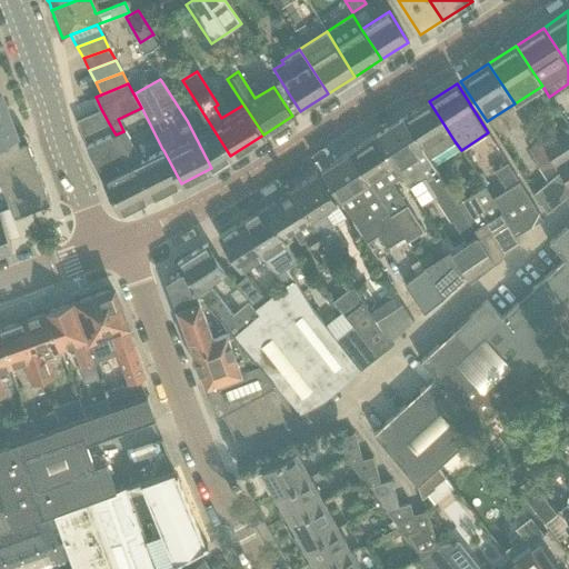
[(195,116),(187,120),(211,168),(230,156),(195,100),(188,105),(195,116)]
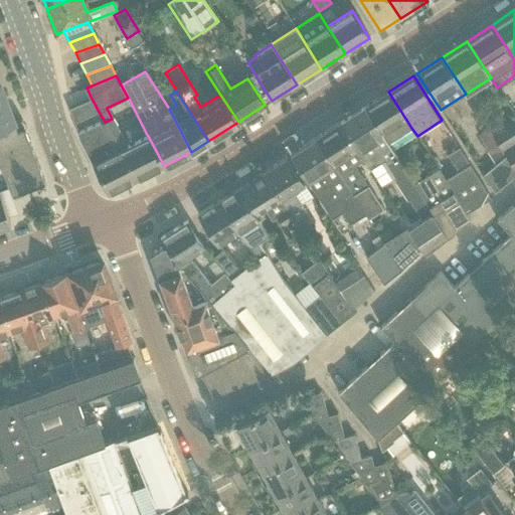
[(388,92),(364,107),(387,144),(411,128),(388,92)]
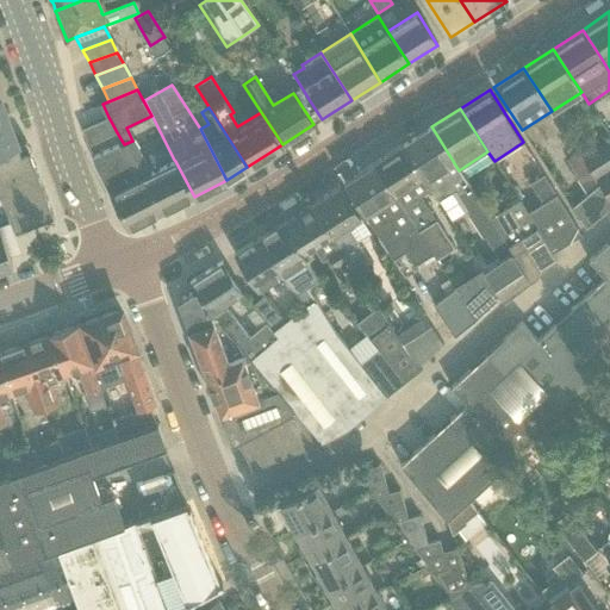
[(82,128),(81,129),(88,145),(117,132),(109,117),(82,128)]
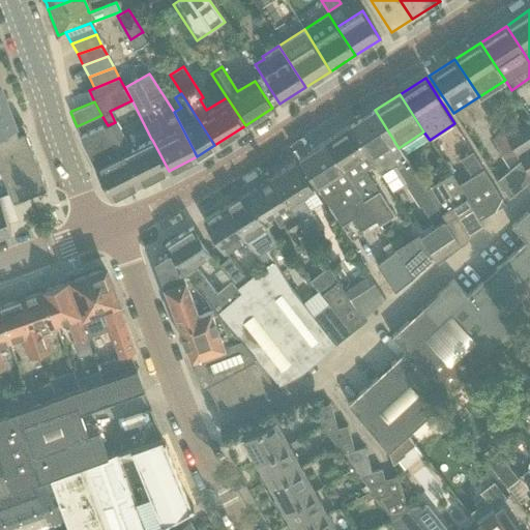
[(7,105),(0,107),(0,131),(16,126),(15,125),(7,105)]
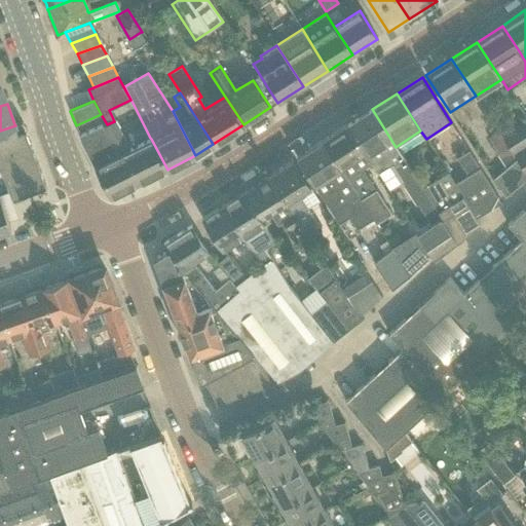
[(372,109),(346,125),(371,162),(377,173),(391,163),(404,182),(402,183),(415,204),(417,203),(424,215),(425,214),(431,223),(441,217),(422,188),(420,184),(414,174),(414,175),(403,157),(396,147),(372,109)]
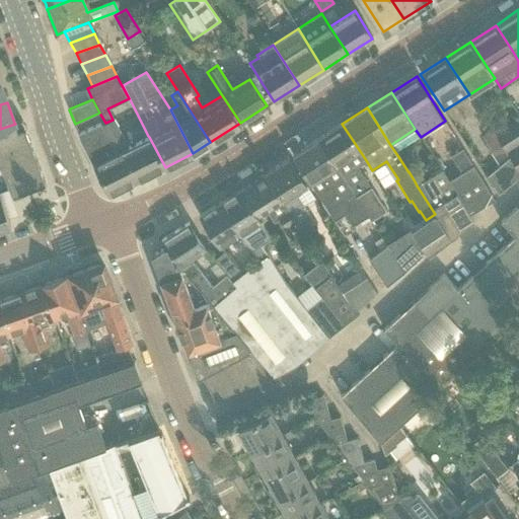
[(0,163),(4,174),(12,196),(46,182),(21,120),(14,123),(15,124),(0,129),(0,163)]
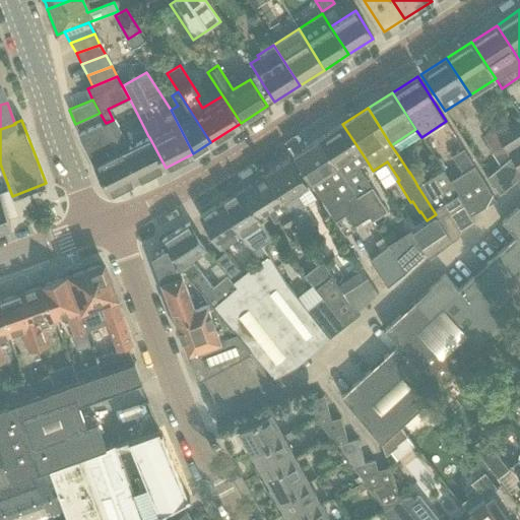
[(113,120),(102,125),(116,154),(123,150),(138,181),(166,168),(149,137),(148,136),(128,146),(113,120)]
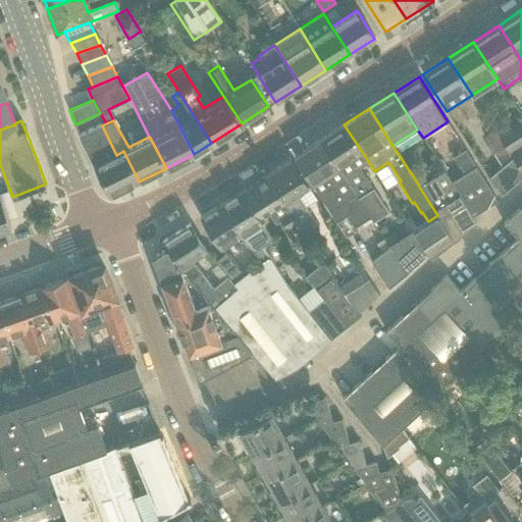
[(520,121),(498,136),(500,139),(521,172),(521,124),(521,125),(520,121)]
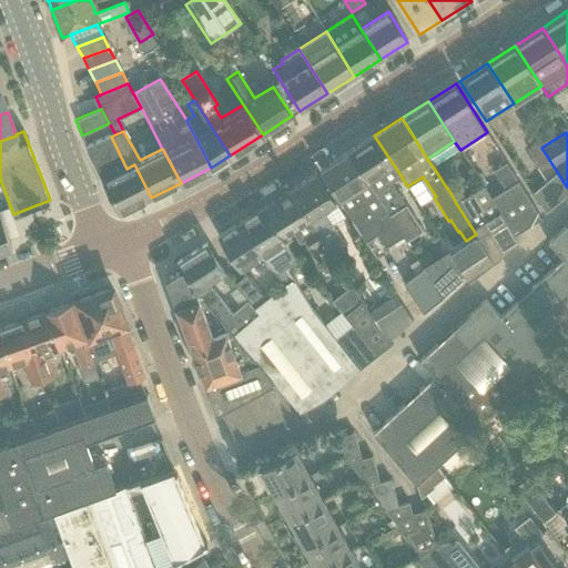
[(127,169),(111,137),(110,134),(85,146),(101,181),(118,214),(151,198),(134,164),(127,169)]
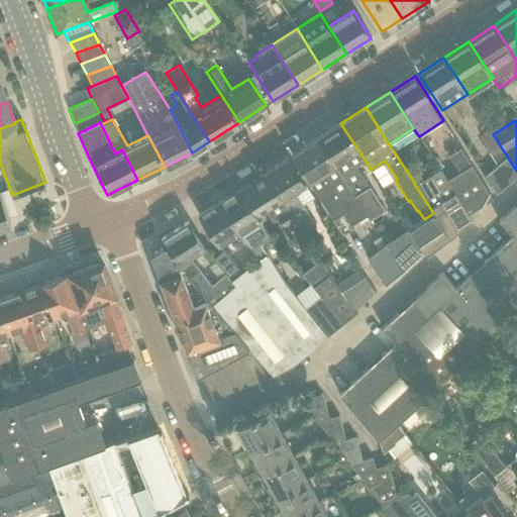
[(340,123),(316,139),(351,194),(352,194),(353,196),(370,186),(355,165),(365,160),(340,123)]
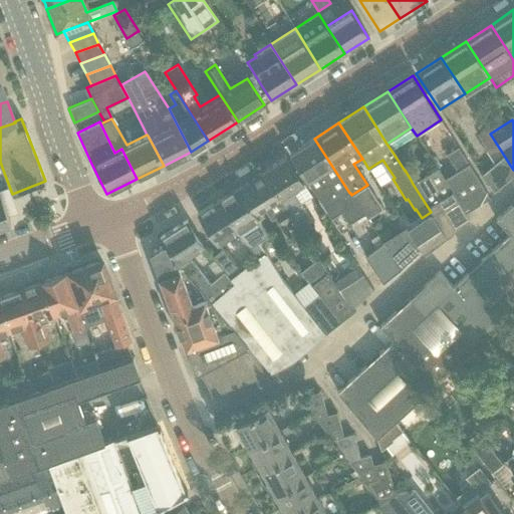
[(488,130),(478,136),(487,150),(486,151),(495,165),(494,166),(481,176),(491,191),(513,172),(513,170),(492,137),(490,134),(488,130)]
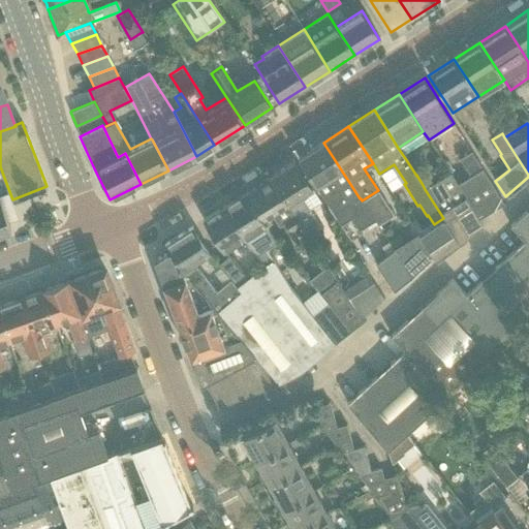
[(323,143),(298,158),(309,177),(335,217),(341,225),(350,218),(359,230),(375,220),(362,200),(361,198),(360,198),(323,143)]
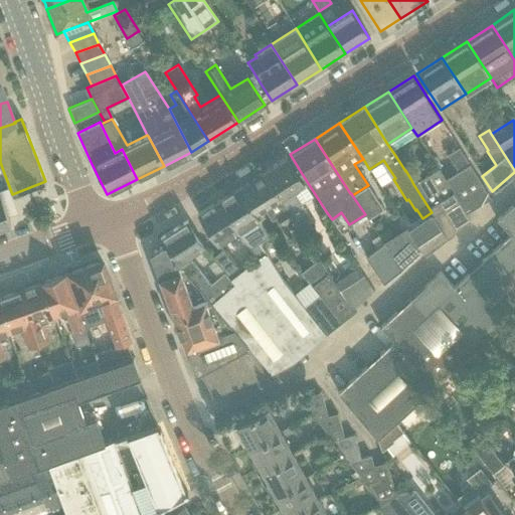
[(458,172),(446,180),(466,211),(489,196),(459,147),(447,154),(458,172)]
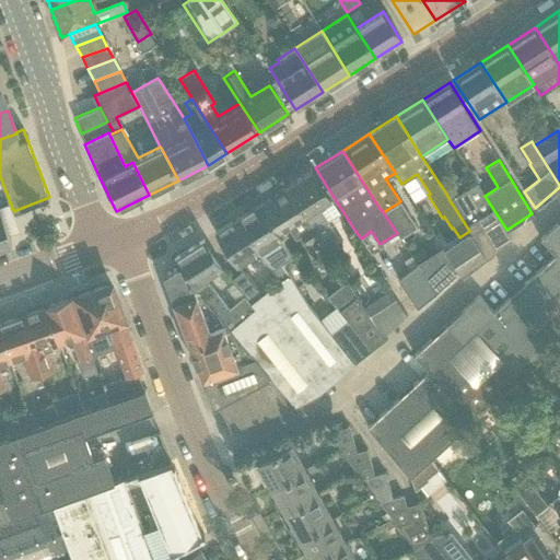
[(312,171),(286,187),(303,217),(312,229),(318,238),(323,245),(337,236),(327,221),(339,213),(312,171)]
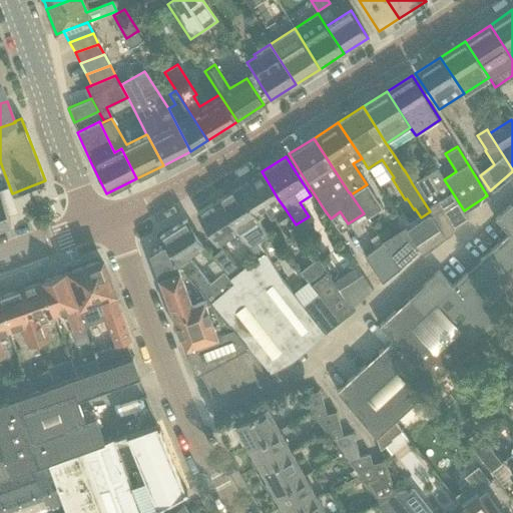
[(436,168),(412,183),(430,211),(445,234),(467,214),(464,210),(444,179),(442,175),(441,176),(436,168)]
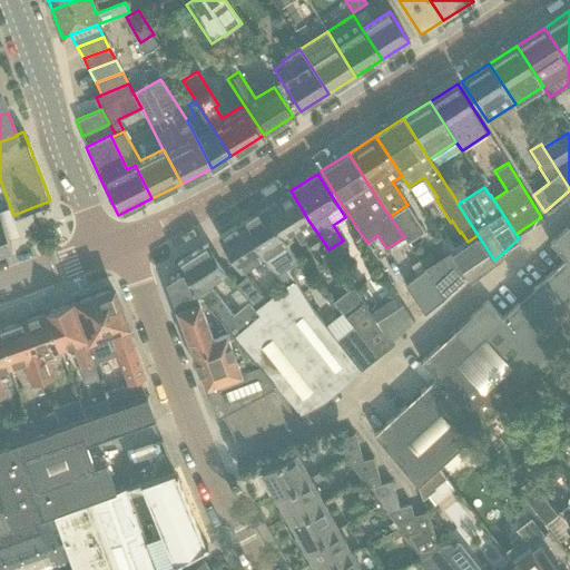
[(291,190),(263,208),(282,238),(292,232),(300,244),(306,239),(317,233),(308,220),(291,190)]
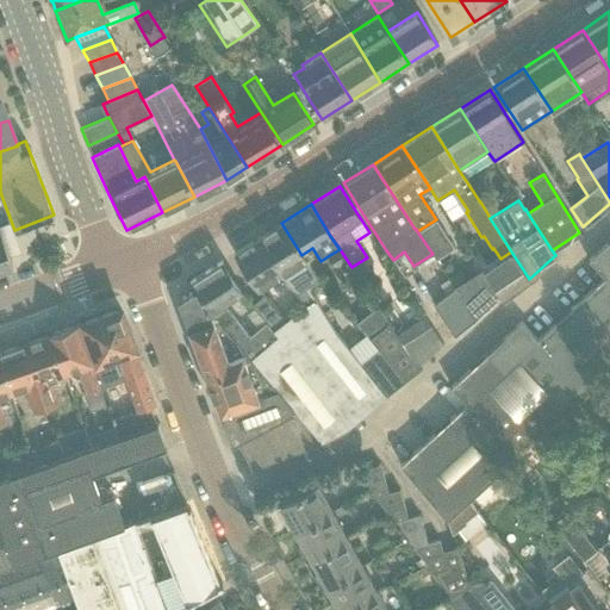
[(14,230),(5,205),(0,206),(0,211),(1,213),(0,213),(0,265),(12,261),(8,253),(14,250),(8,232),(14,230)]
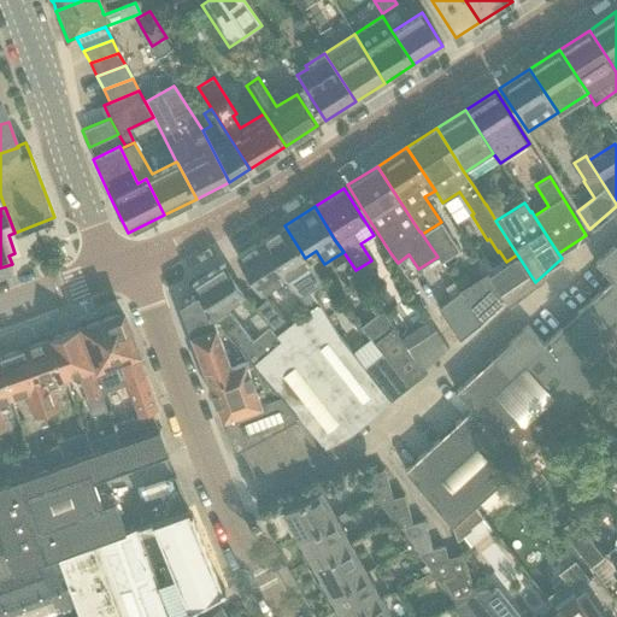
[(441,222),(422,234),(438,257),(441,262),(450,257),(444,247),(453,241),(441,222)]
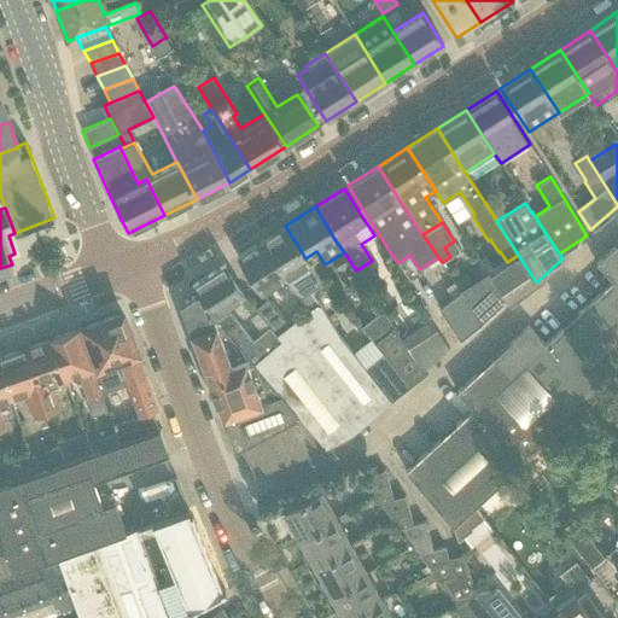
[(285,226),(261,242),(293,290),(308,312),(320,304),(310,291),(322,283),(305,258),(285,226)]
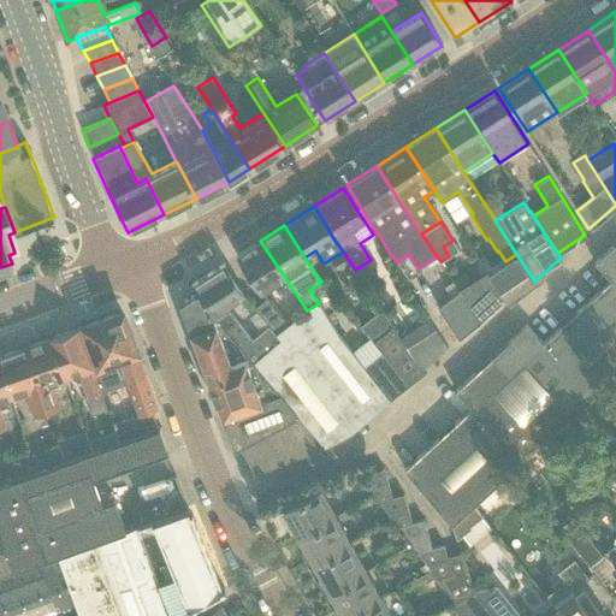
[(237,255),(236,256),(249,277),(260,294),(273,285),(278,292),(280,297),(292,289),(260,241),(237,255)]
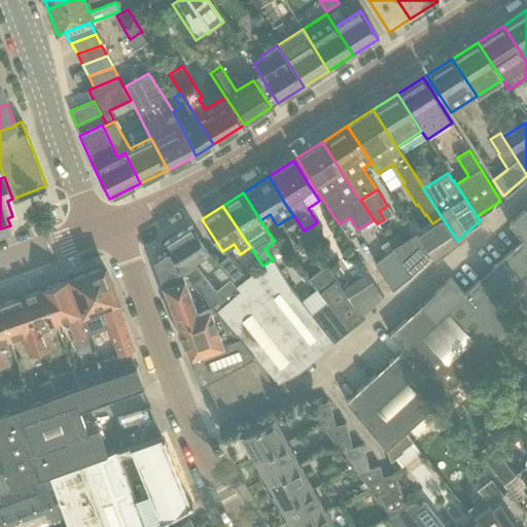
[(526,207),(507,224),(522,240),(526,245),(526,207)]
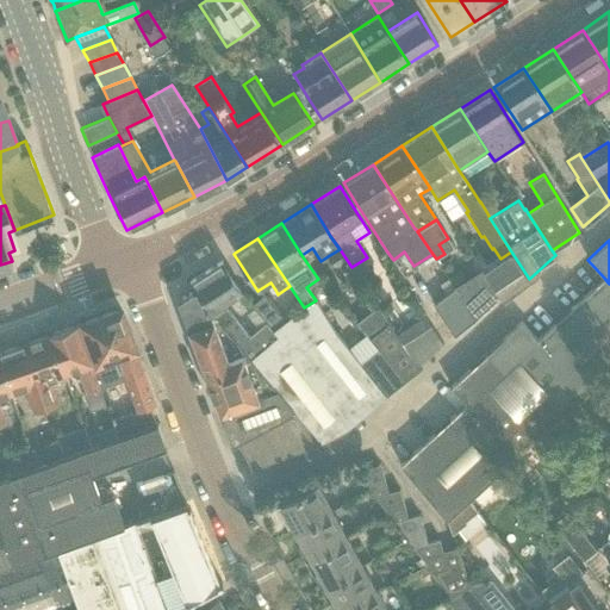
[(340,249),(328,256),(335,268),(347,260),(340,249)]
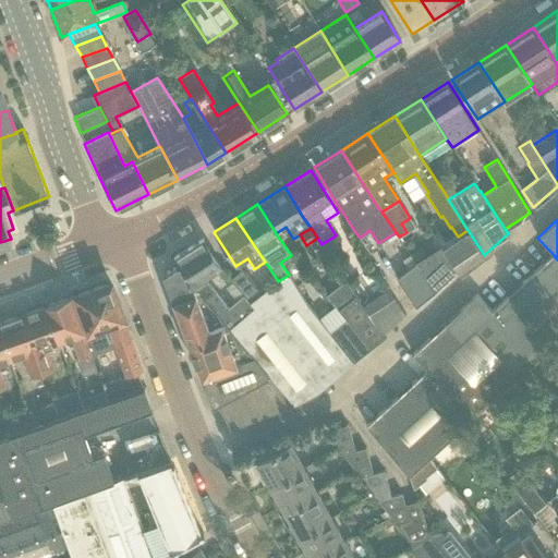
[(458,237),(443,246),(458,270),(460,275),(484,255),(468,230),(458,237)]
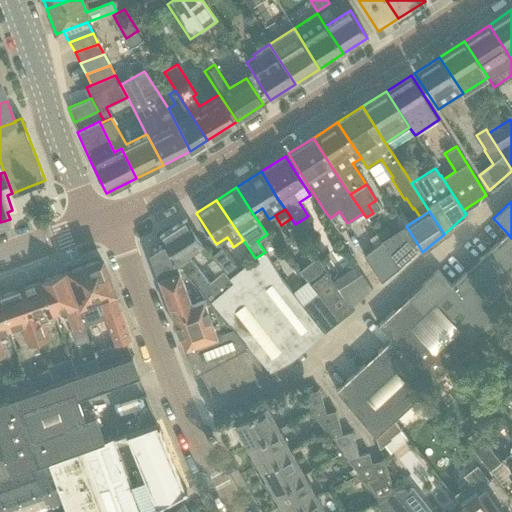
[(186,219),(159,237),(164,244),(175,261),(177,264),(204,296),(208,301),(230,283),(227,279),(229,277),(223,270),(210,281),(189,256),(204,246),(186,219)]
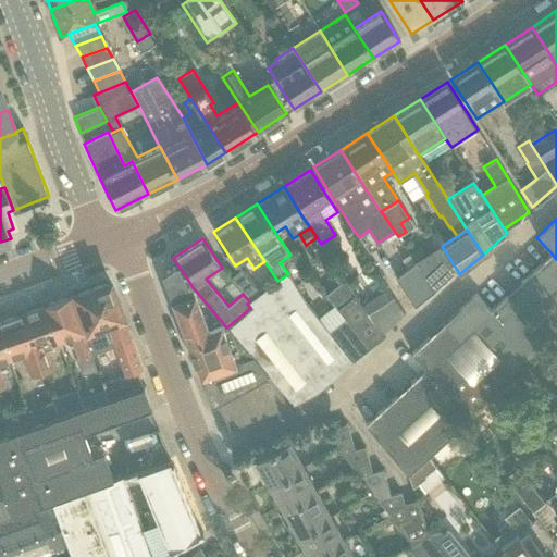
[(442,246),(415,263),(433,292),(457,270),(442,246)]
